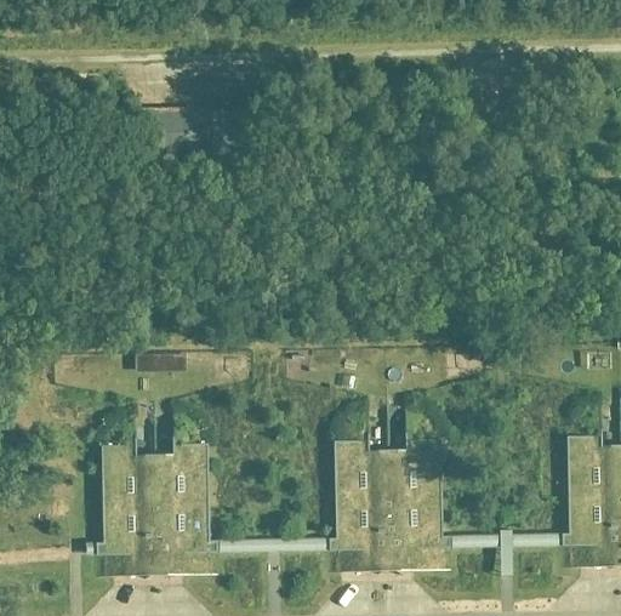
[(160,429),(159,406),(146,408),(147,431),(160,429)]
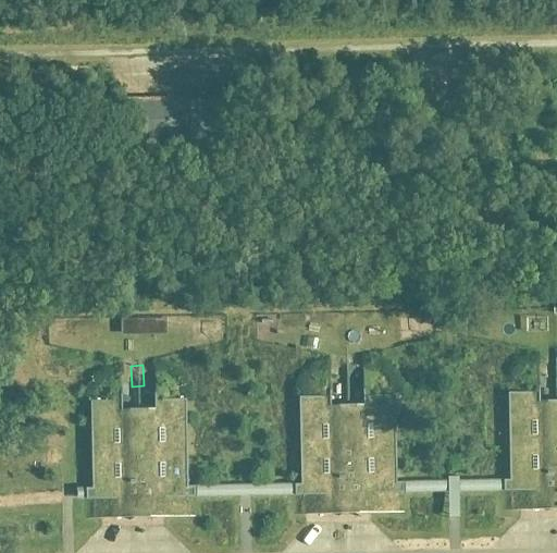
[(556,400),(542,401),(542,391),(509,391),(510,478),(454,479),(455,490),(534,489),(535,506),(505,507),(505,508),(556,507),(556,400)]
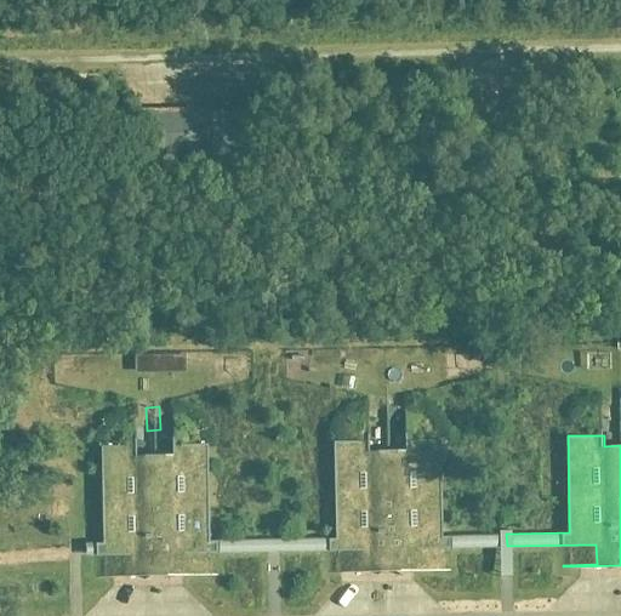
[(507,546),(506,534),(444,535),(442,438),(405,439),(405,450),(371,450),(371,439),(334,440),(336,537),(273,539),(273,551),(363,548),(363,569),(329,569),(329,571),(451,569),(451,566),(417,568),(417,548),(507,546)]
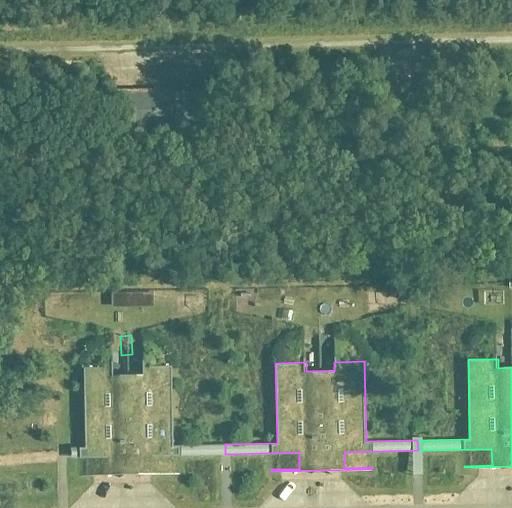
[(195,454),(225,454),(225,444),(173,444),(172,364),(142,365),(142,374),(114,374),(113,365),(83,366),(84,446),(79,446),(79,447),(84,447),(85,455),(79,455),(79,456),(106,456),(107,472),(79,472),(79,474),(180,472),(180,470),(152,471),(152,455),(195,454)]
